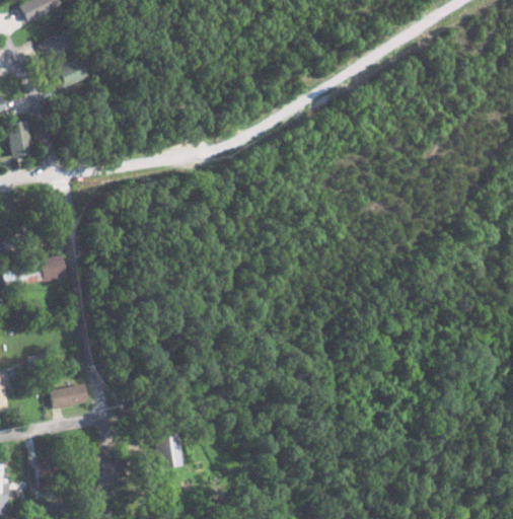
[(29,0),(21,4),(28,21),(62,7),(59,0),(53,0),(51,1),(50,0),(29,0)]
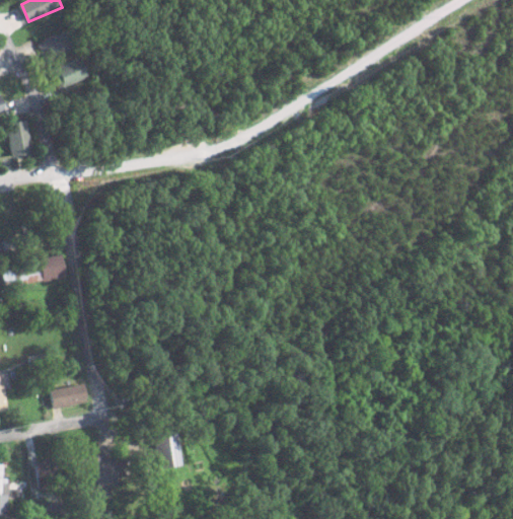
[(38,43),(51,61),(74,44),(61,26),(38,43)]
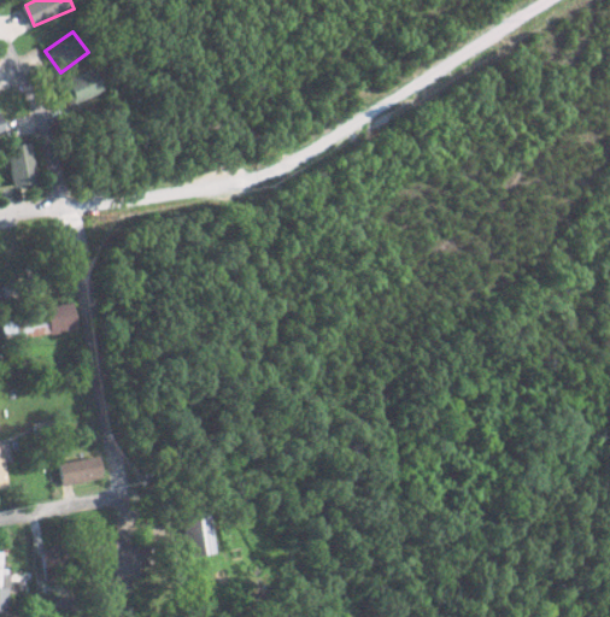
[(64,83),(74,105),(106,92),(97,69),(64,83)]
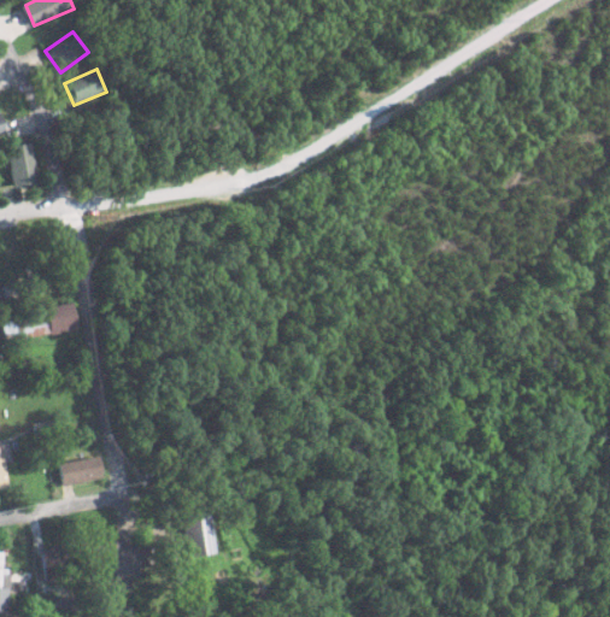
[(13,186),(37,184),(34,145),(10,147),(13,186)]
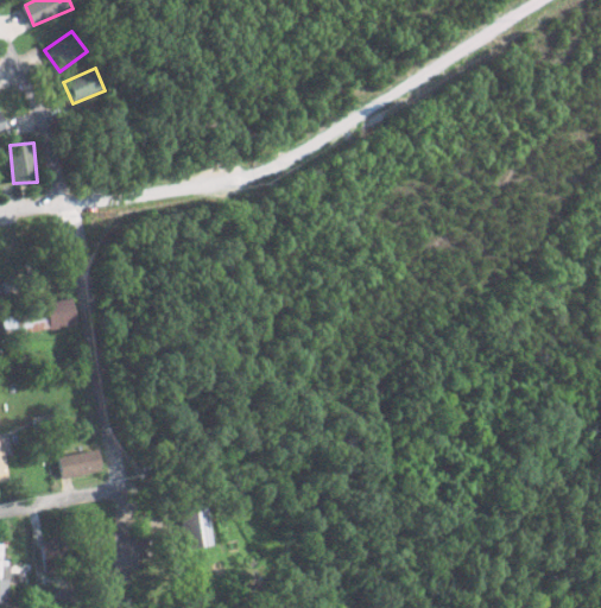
[(77,325),(75,299),(49,302),(52,328),(77,325)]
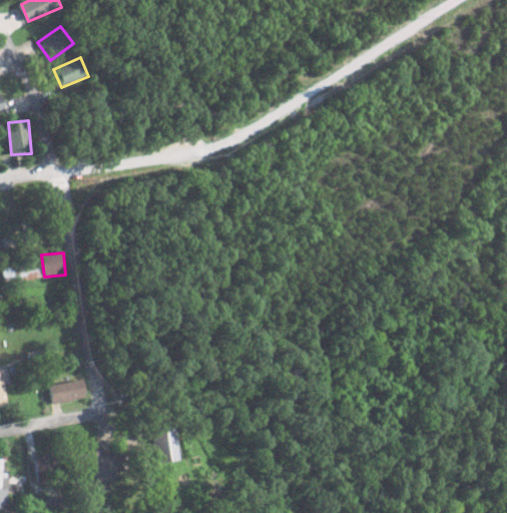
[(55,402),(88,398),(86,379),(53,383),(55,402)]
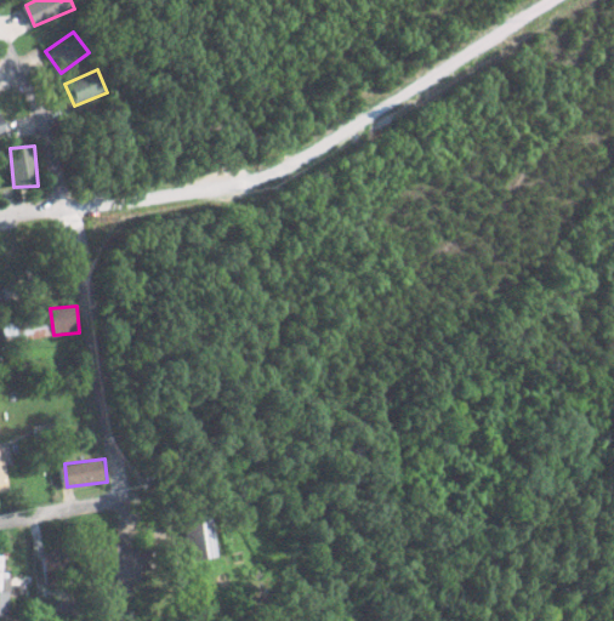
[(212,513),(186,519),(194,560),(221,554),(212,513)]
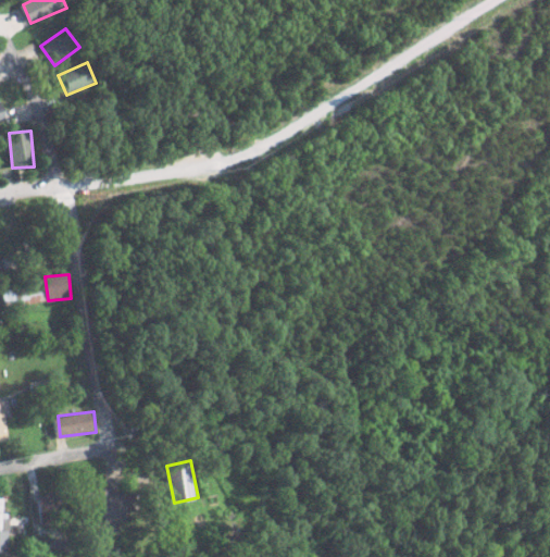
[(105,520),(135,521),(136,489),(105,487),(105,520)]
